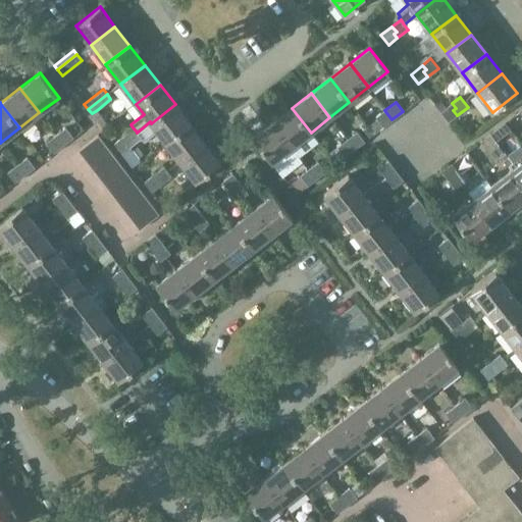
[(456,108),(452,103),(440,112),(449,122),(457,115),(453,110),(456,108)]
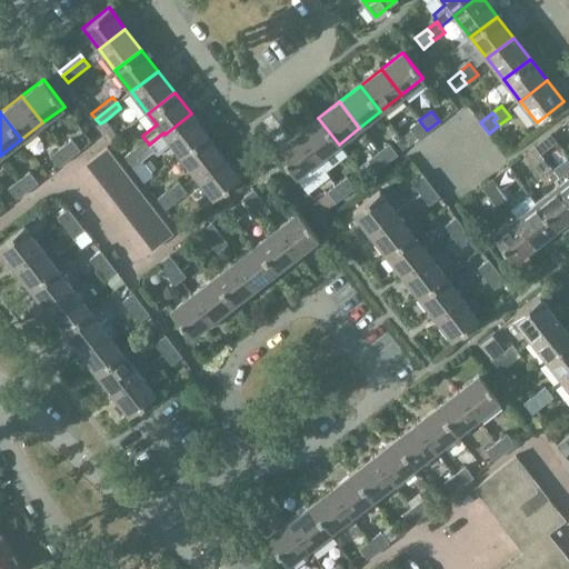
[(165,135),(181,156),(208,135),(191,113),(165,135)]
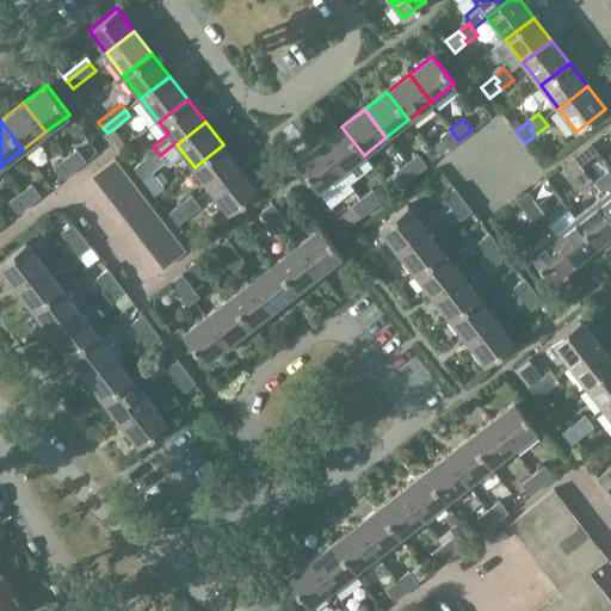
[(341,127),(319,144),(341,173),(364,155),(341,127)]
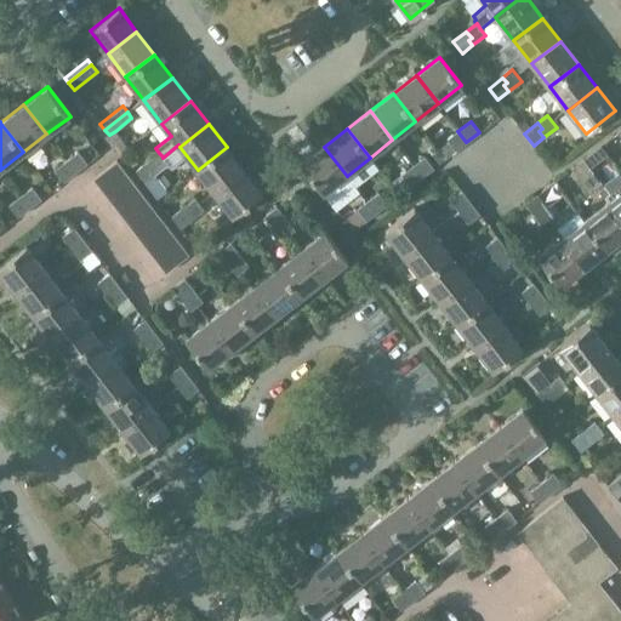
[(466,142),(457,131),(448,140),(456,151),(466,142)]
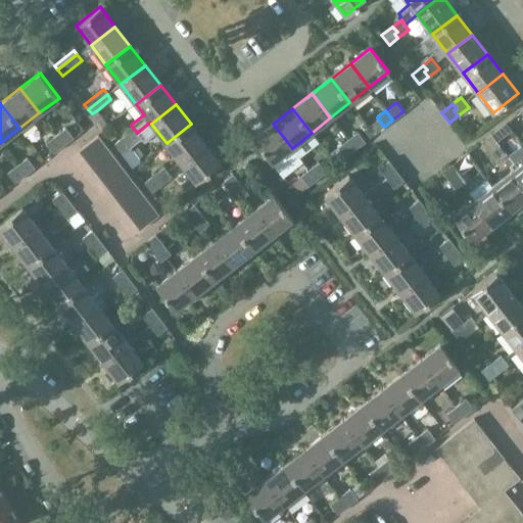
[(364,121),(359,125),(370,138),(375,134),(368,126),(364,121)]
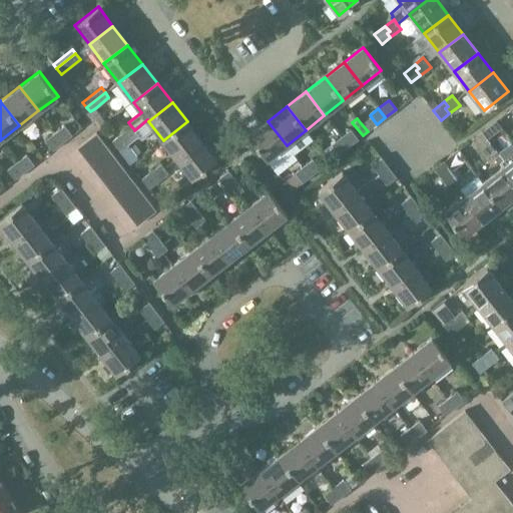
[(163,140),(178,159),(202,141),(187,121),(163,140)]
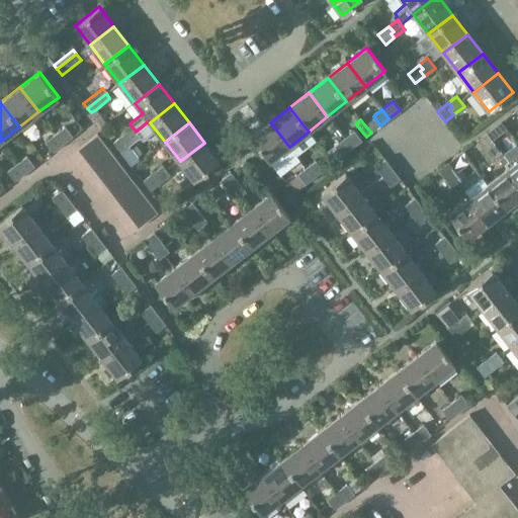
[(289,147),(270,122),(251,138),(270,161),(289,147)]
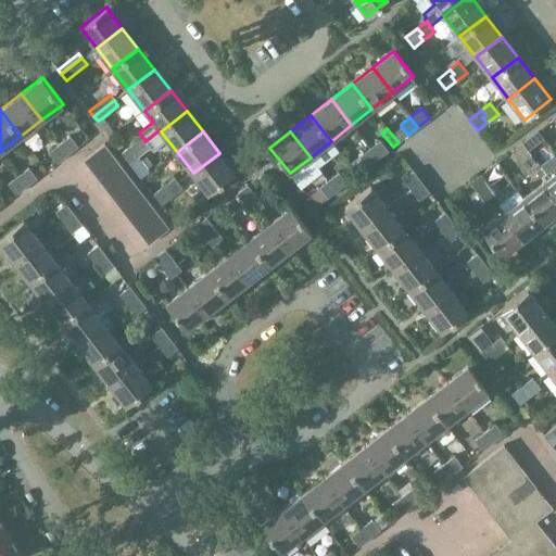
[(70,136),(59,144),(67,154),(77,147),(70,136)]
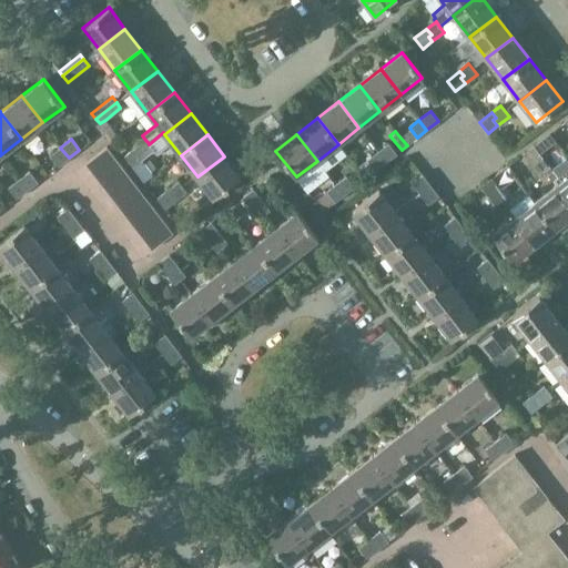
[(124,155),(128,160),(149,143),(145,140),(124,155)]
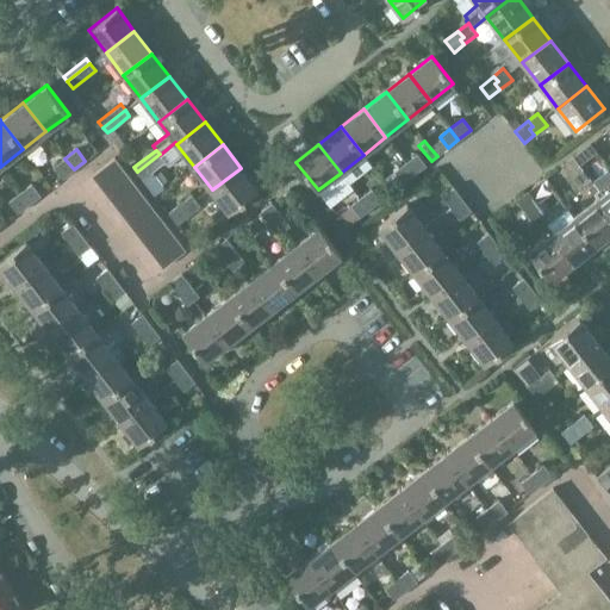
[(128,151),(124,155),(130,162),(134,160),(128,151)]
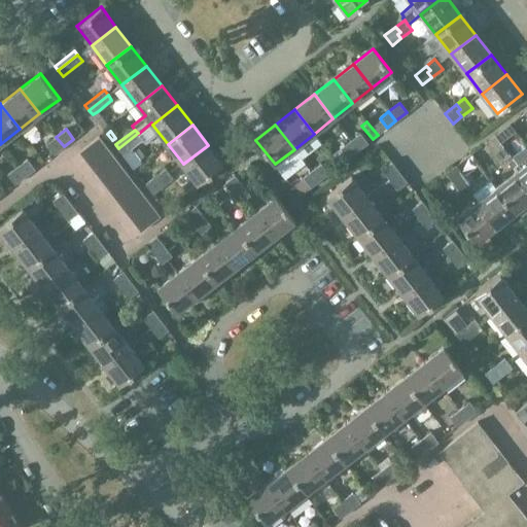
[(138,133),(118,148),(124,154),(123,155),(133,168),(138,165),(127,150),(142,139),(138,133)]
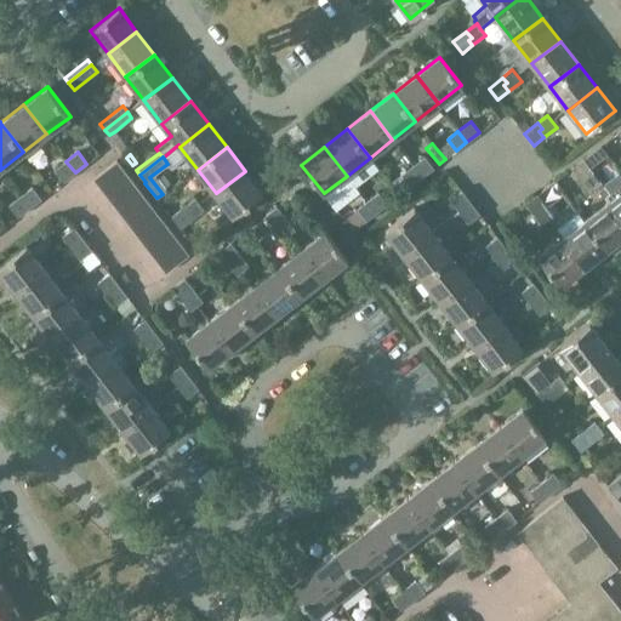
[(425,157),(412,166),(421,177),(433,169),(425,157)]
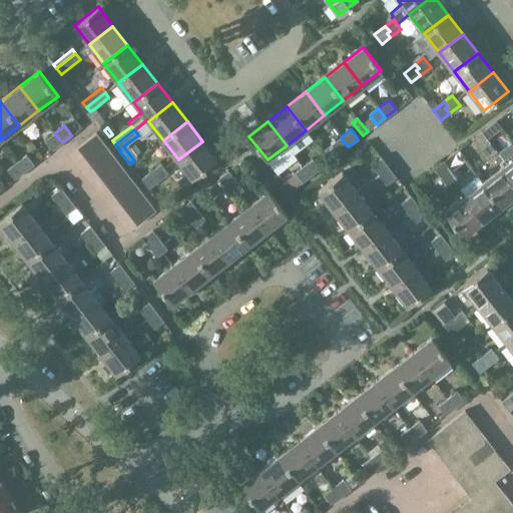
[(471,139),(477,147),(483,143),(485,146),(490,142),(481,131),(471,139)]
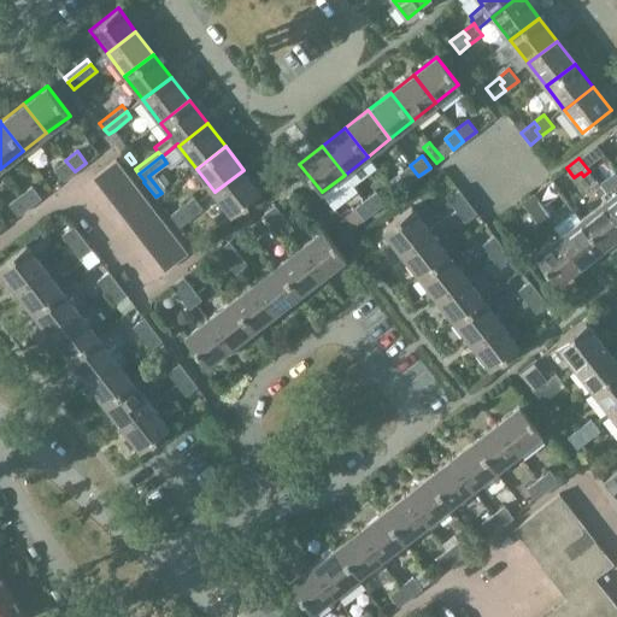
[(117,159),(93,177),(164,271),(188,253),(117,159)]
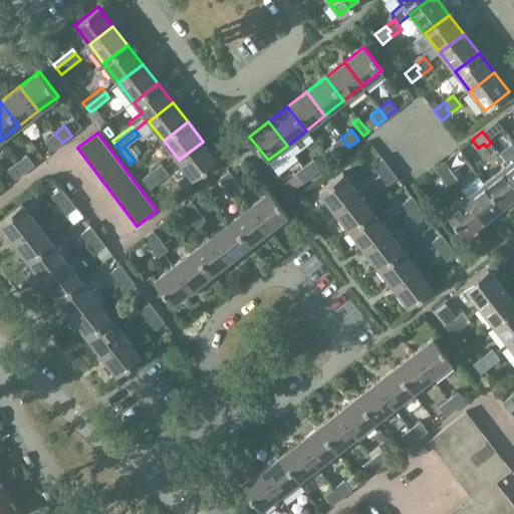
[(62,143),(54,134),(45,141),(52,150),(62,143)]
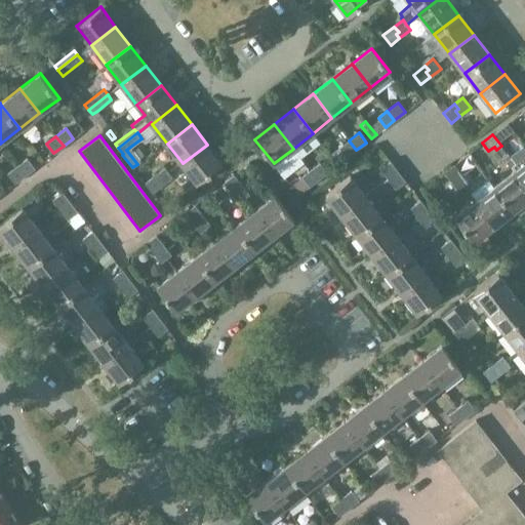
[(356,150),(349,140),(339,148),(347,157),(356,150)]
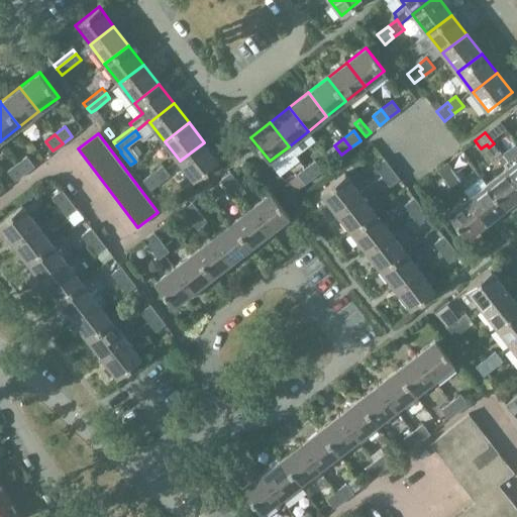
[(204,142),(180,161),(194,180),(218,162),(204,142)]
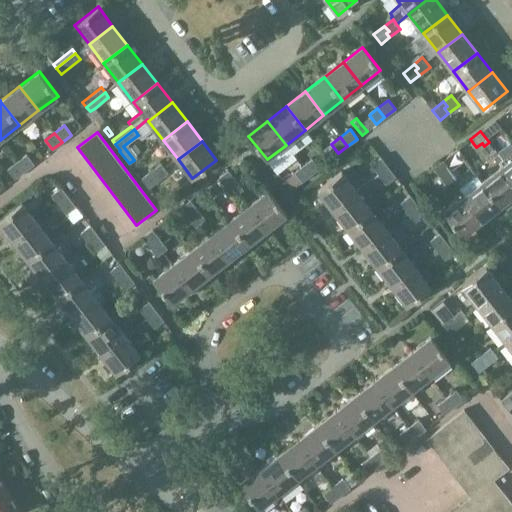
[(482,143),(476,147),(485,158),(495,150),(489,142),(484,146),(482,143)]
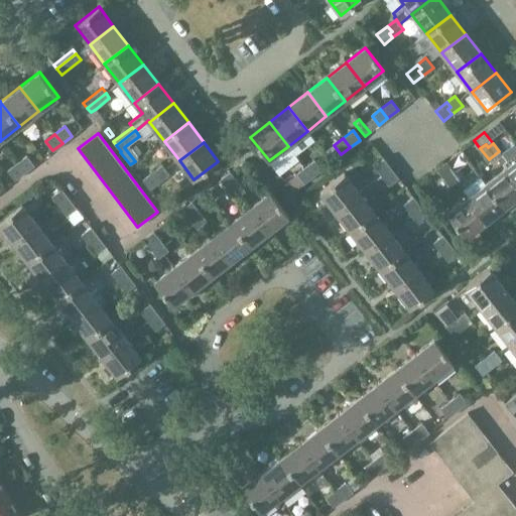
[(502,154),(497,159),(504,168),(515,183),(515,144),(514,145),(513,143),(501,152),(502,154)]
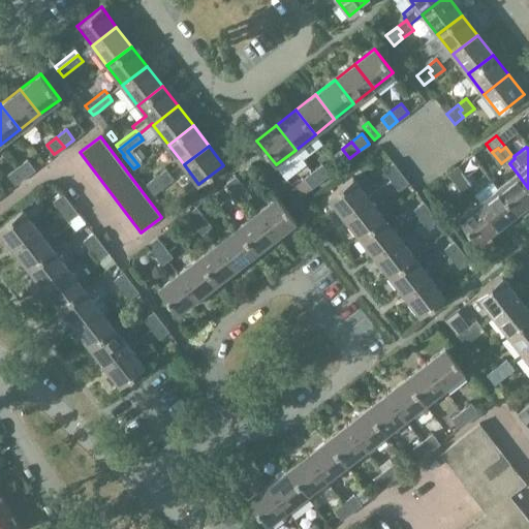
[(27,160),(17,167),(25,177),(34,169),(27,160)]
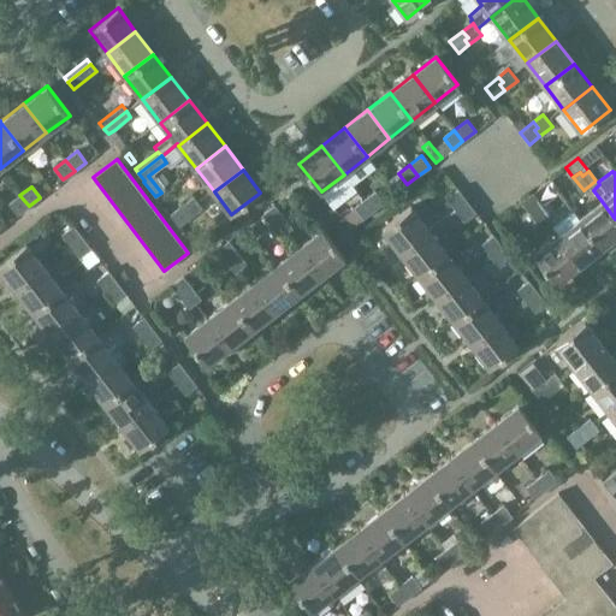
[(446,197),(455,209),(466,200),(457,189),(446,197)]
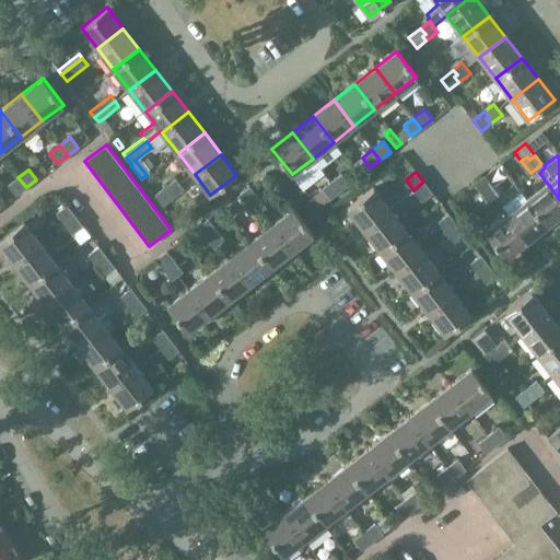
[(341,174),(329,182),(338,193),(349,184),(341,174)]
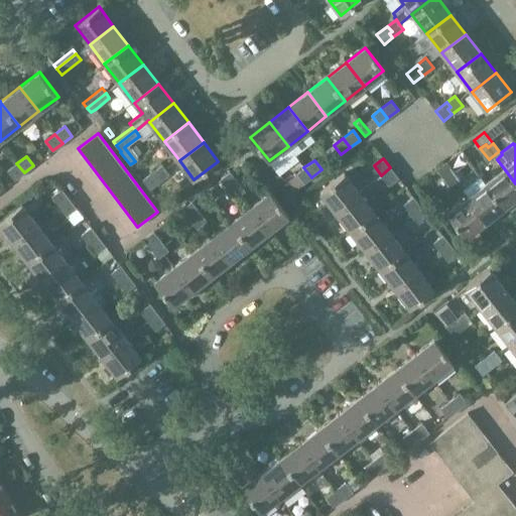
[(435,169),(442,178),(447,173),(449,176),(455,173),(445,161),(435,169)]
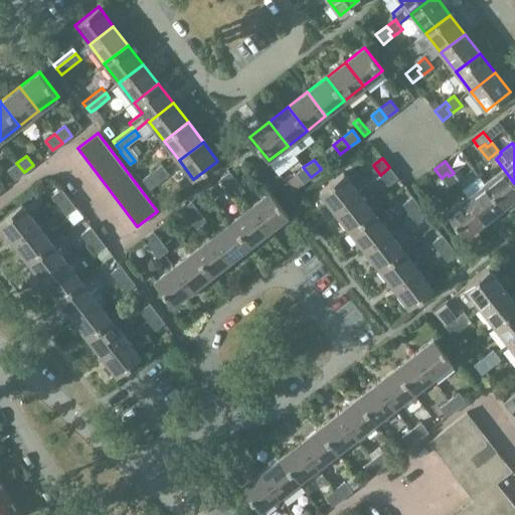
[(24,172),(16,163),(7,170),(15,180),(24,172)]
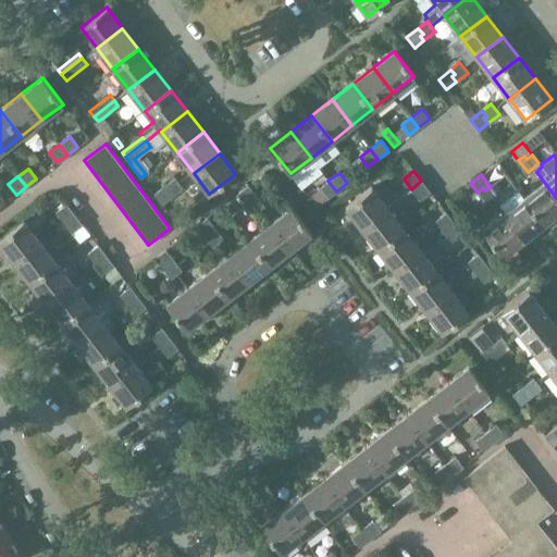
[(174,178),(155,194),(159,199),(178,184),(174,178)]
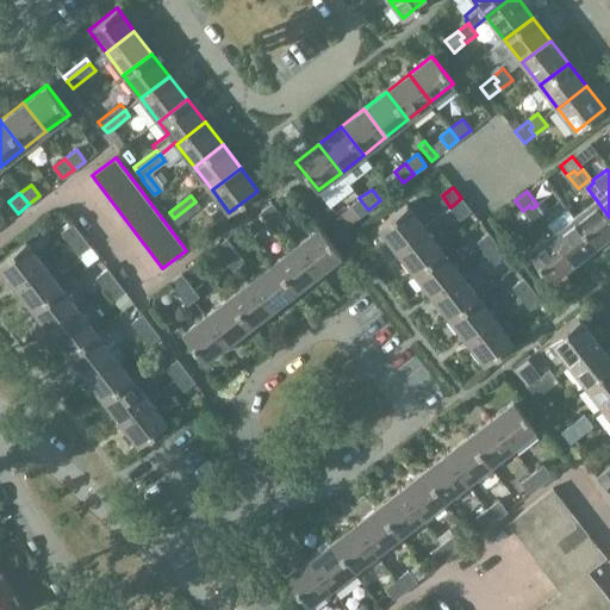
[(368,210),(359,198),(348,206),(347,205),(335,215),(344,228),(368,210)]
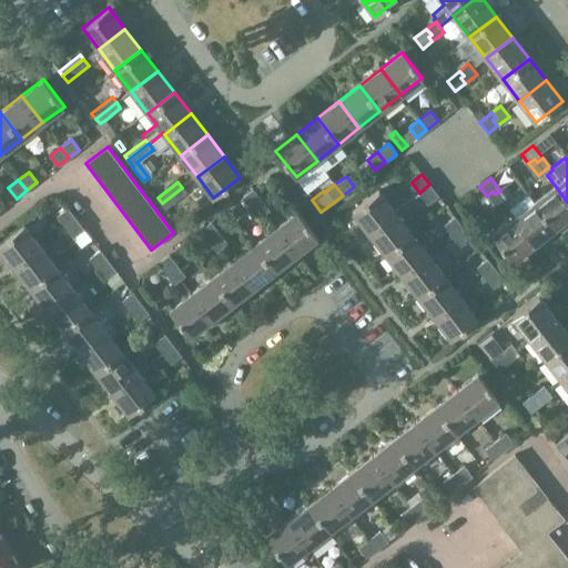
[(429,184),(419,193),(427,204),(438,195),(429,184)]
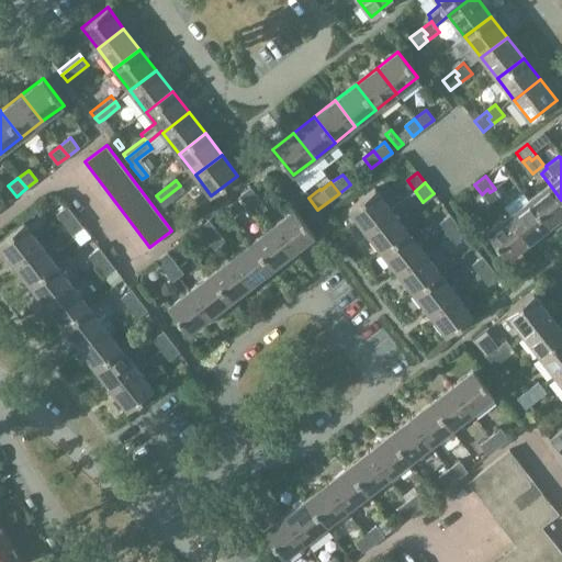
[(561,200),(549,183),(527,199),(548,226),(550,228),(555,229),(561,223),(561,200)]
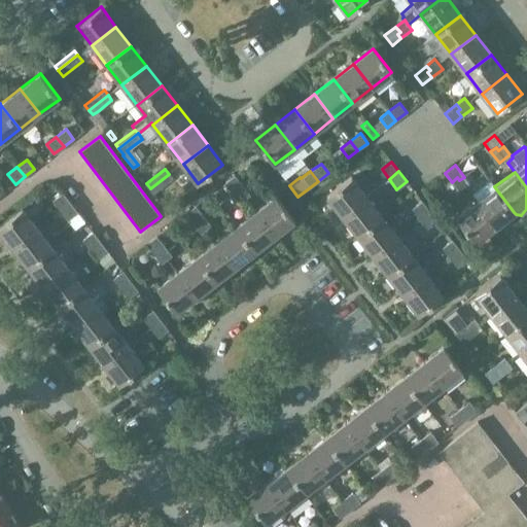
[(150,188),(153,192),(172,178),(169,174),(150,188)]
